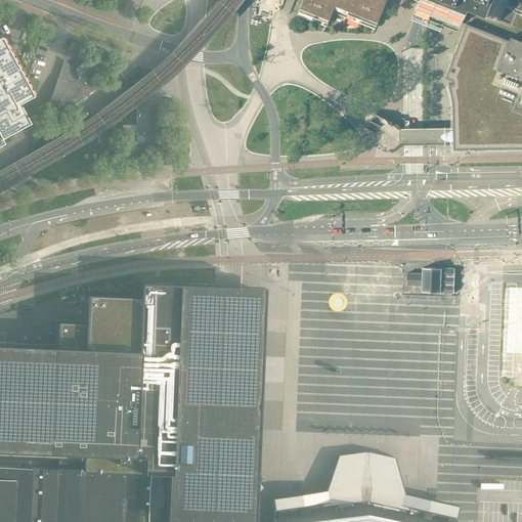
[(521,0),(305,0),(300,15),(303,16),(302,18),(325,28),(325,26),(330,27),(334,14),(345,18),(346,17),(351,19),(351,20),(374,30),(375,29),(378,30),(389,0),(421,0),(418,9),(426,12),(439,18),(450,23),(467,29),(446,78),(453,81),(453,85),(450,86),(450,87),(451,92),(453,97),(453,102),(453,103),(454,103),(454,109),(454,115),(454,121),(454,126),(454,127),(455,127),(458,127),(458,133),(459,147),(521,145),(521,0)]
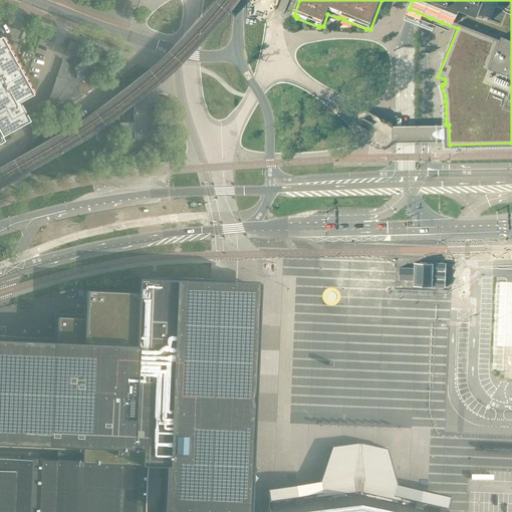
[(0,148),(7,144),(4,138),(15,132),(31,122),(25,112),(21,103),(35,96),(31,89),(10,50),(4,39),(3,38),(2,39),(0,39),(0,148)]
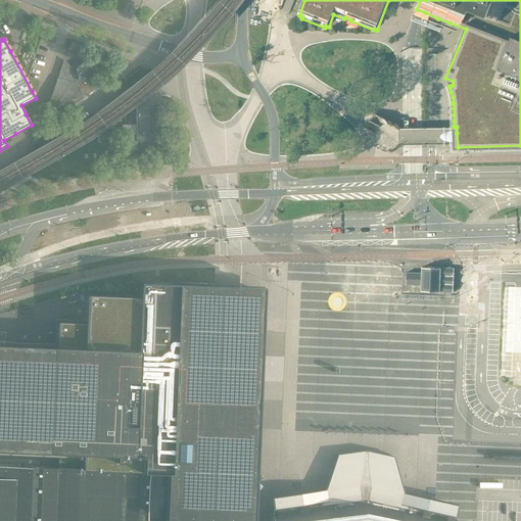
[(59,119),(62,116),(85,100),(84,97),(87,98),(100,89),(98,79),(96,67),(86,64),(78,72),(74,69),(73,68),(72,69),(65,62),(60,80),(49,111),(59,119)]
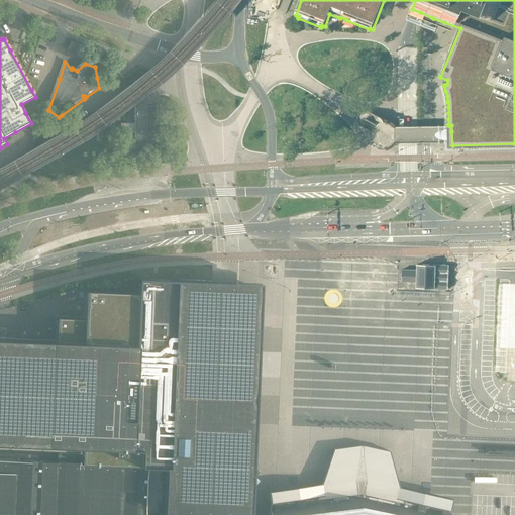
[(418,273),(403,272),(403,284),(418,284),(418,290),(449,291),(450,268),(419,267),(418,273)]
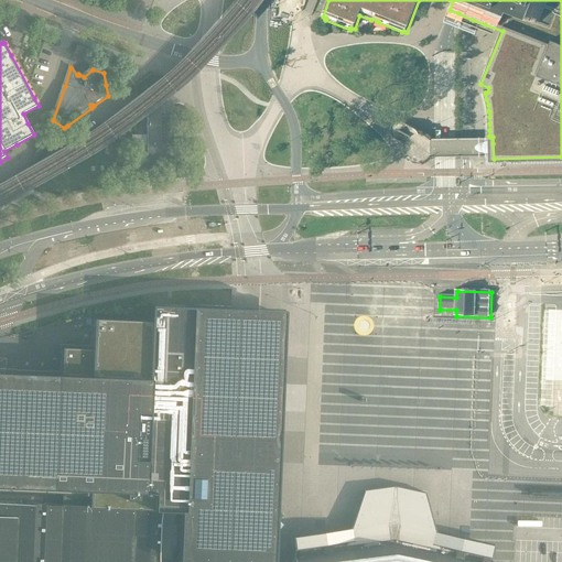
[(0,486),(65,490),(65,507),(163,511),(161,561),(274,561),(276,538),(285,311),(234,309),(212,307),(196,307),(166,305),(152,305),(151,321),(96,319),(96,320),(96,321),(94,349),(64,348),(63,375),(0,371),(0,486)]
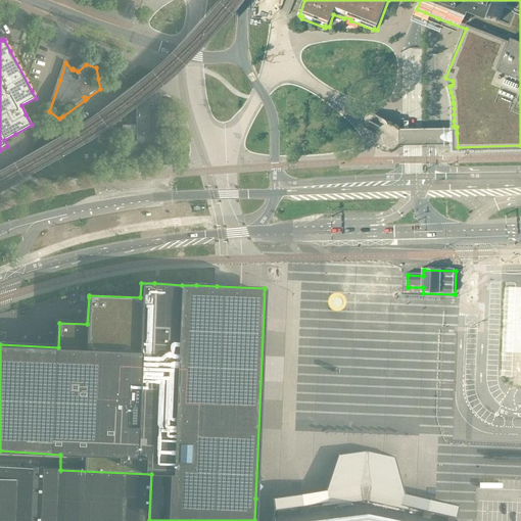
[(149,520),(151,474),(60,470),(0,467),(0,520),(455,520),(455,519),(453,519),(453,517),(457,518),(460,506),(405,493),(395,459),(392,459),(368,458),(342,457),(339,457),(327,490),(272,498),(274,511),(278,510),(278,512),(276,512),(275,519),(274,520),(149,520)]
